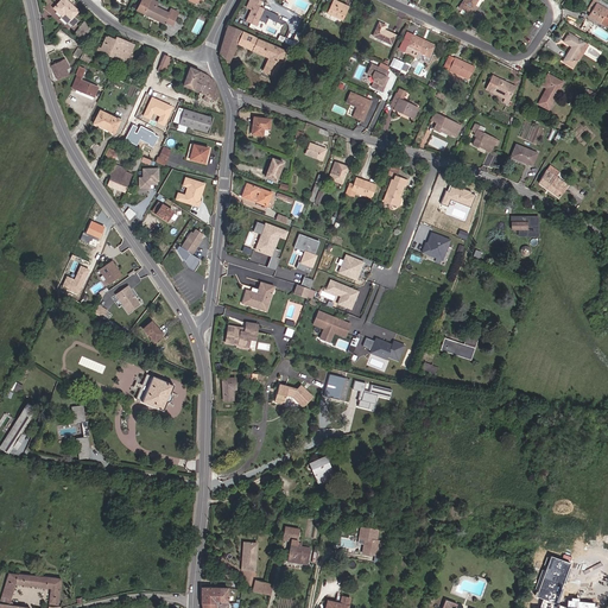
[(61,0),(54,7),(62,17),(68,24),(78,12),(67,0),(61,0)]
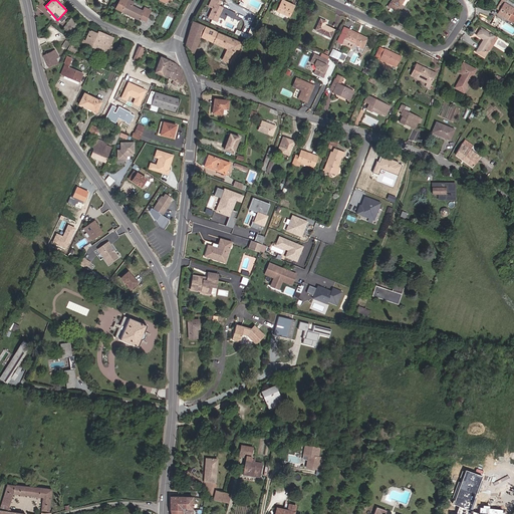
[(138,18),(144,20),(148,10),(142,7),(141,10),(131,6),(132,3),(124,0),(116,0),(114,7),(121,10),(119,13),(137,20),(138,18)]
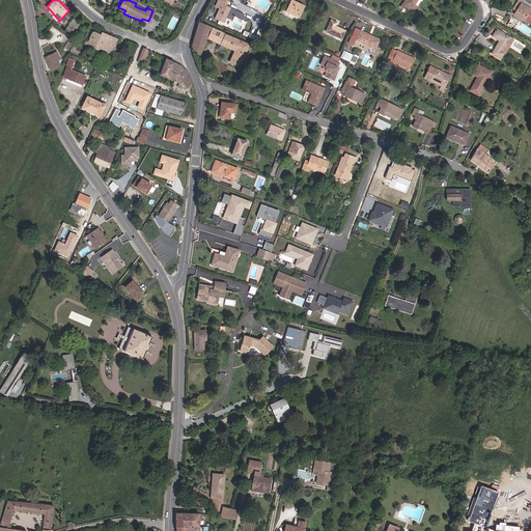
[(222,0),(218,0),(217,3),(221,5),(219,8),(215,19),(223,23),(229,9),(225,6),(227,2),(222,0)]
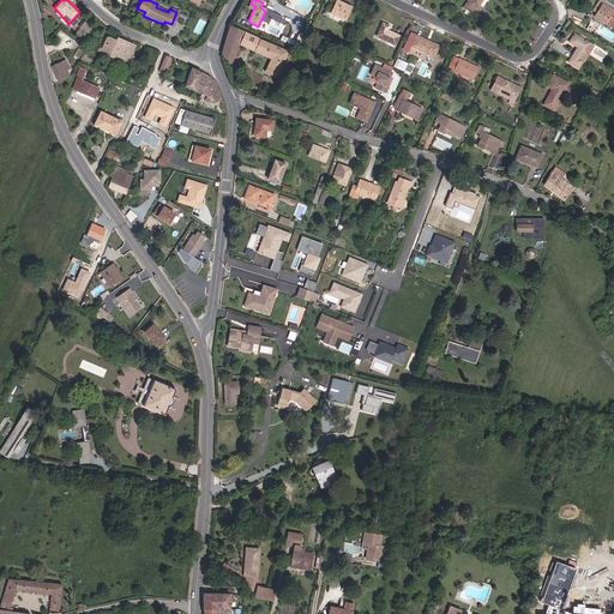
[(469,11),(474,14),(477,10),(479,10),(485,0),(471,0),(469,4),(468,4),(463,10),(468,12),(469,11)]
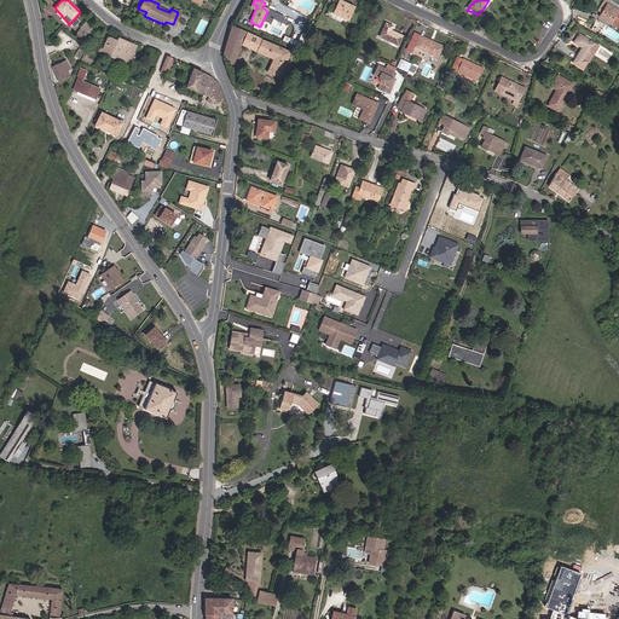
[(608,0),(601,0),(595,10),(599,12),(597,15),(608,22),(611,21),(618,25),(618,22),(618,10),(617,10),(618,6),(608,0)]
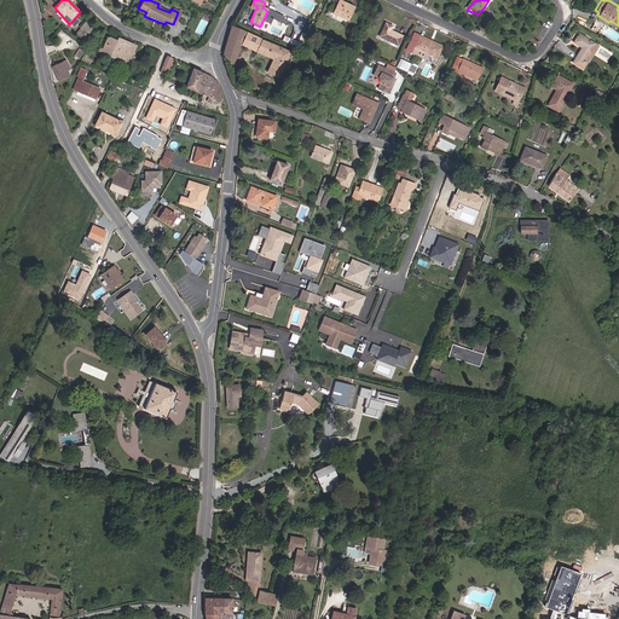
[(339,1),(331,15),(345,22),(352,9),(339,1)]
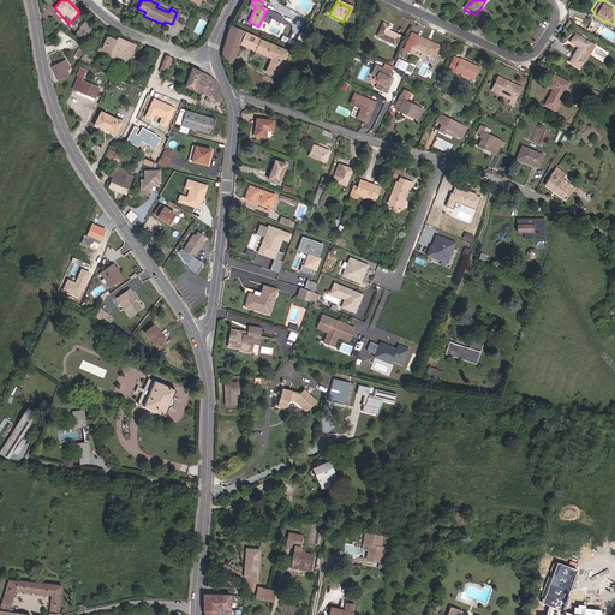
[(85,21),(76,34),(84,40),(94,28),(85,21)]
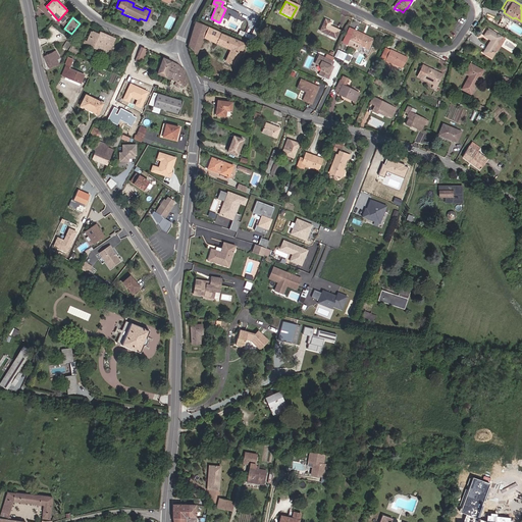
[(338,31),(328,27),(330,22),(324,19),(318,32),(334,39),(338,31)]
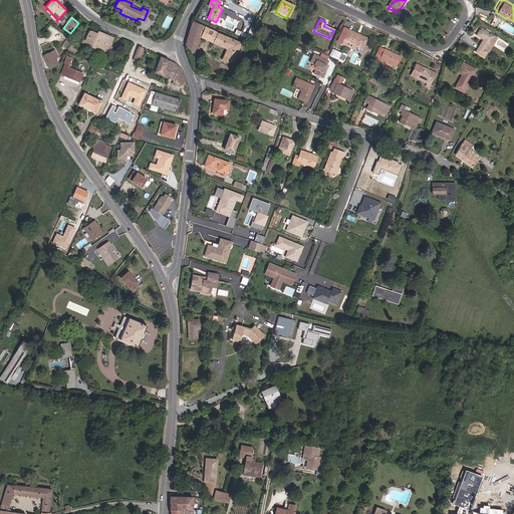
[(192,22),(185,44),(195,53),(200,37),(226,49),(222,60),(231,64),(240,43),(192,22)]
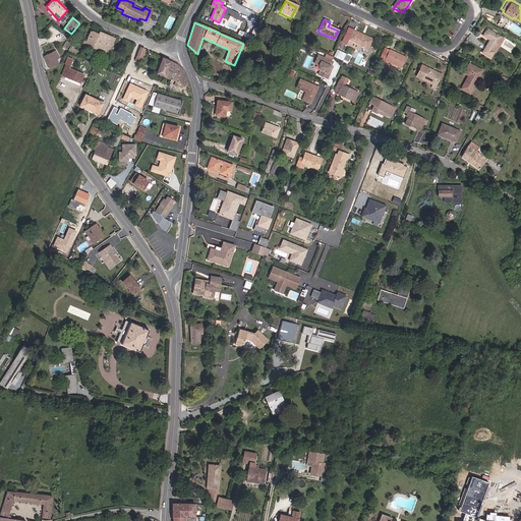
[(340,45),(344,46),(351,32),(347,30),(340,45)]
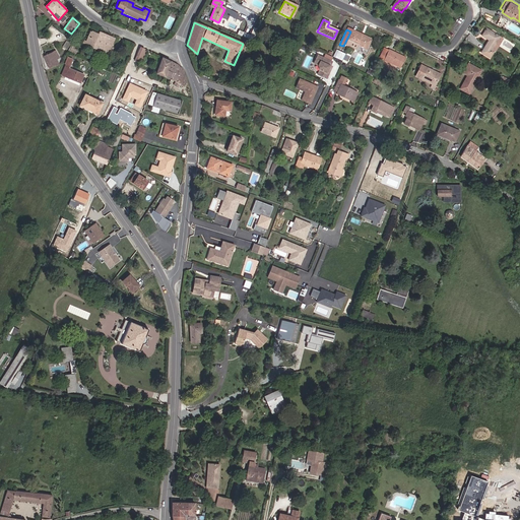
[(112,46),(116,38),(100,31),(100,34),(91,30),(87,41),(84,40),(83,43),(94,48),(94,49),(103,52),(104,49),(112,52),(114,47),(112,46)]
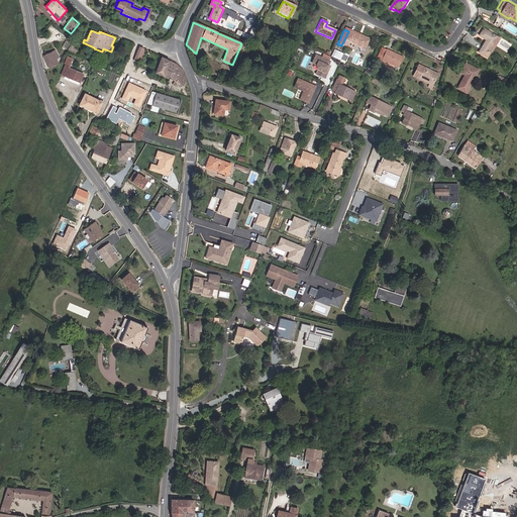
[(482,30),(479,37),(486,41),(479,55),(488,60),(491,54),(488,53),(489,50),(496,37),(482,30)]
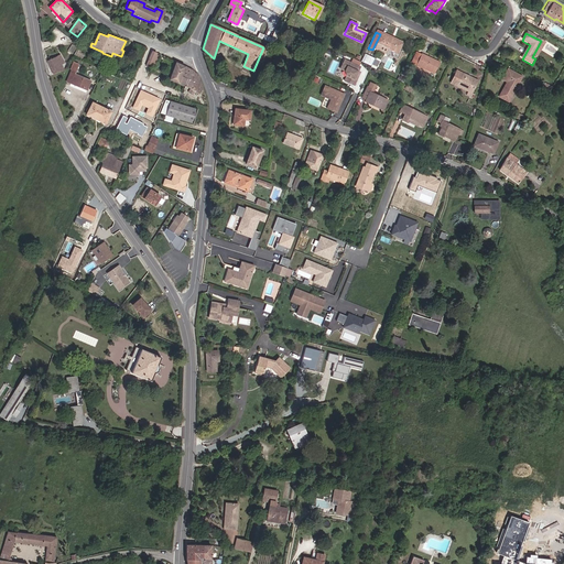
[(380,34),(372,50),(386,57),(389,50),(397,54),(401,44),(380,34)]
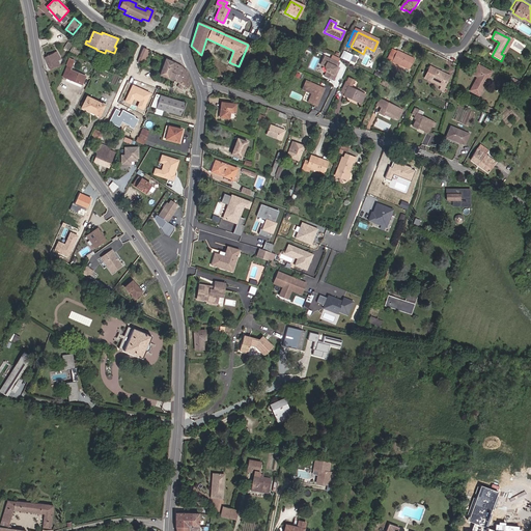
[(512,40),(509,38),(502,52),(506,54),(512,40)]
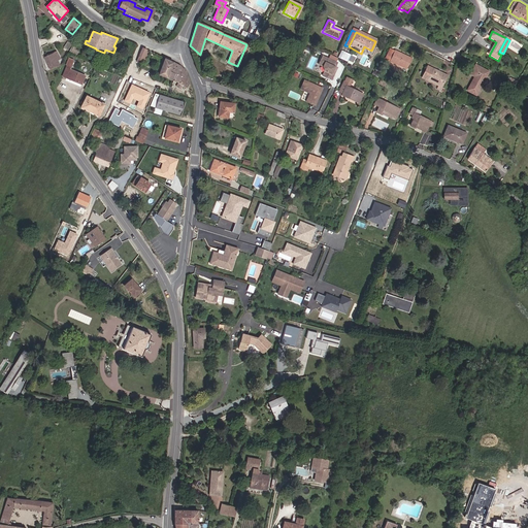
[(52,50),(53,48),(59,52),(62,46),(59,45),(58,46),(57,45),(57,44),(53,42),(48,46),(52,50)]
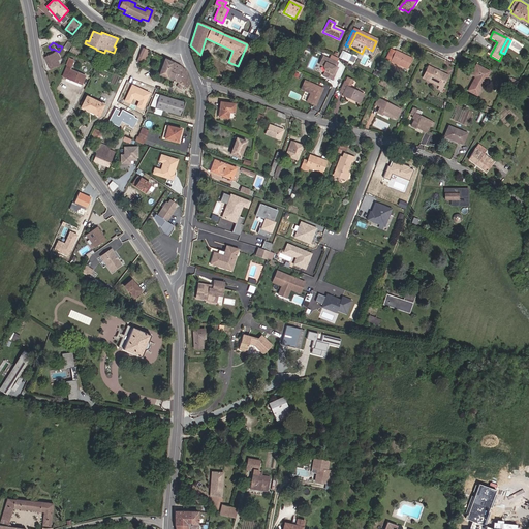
[(141,51),(136,62),(141,64),(145,53),(146,50),(143,49),(141,51)]
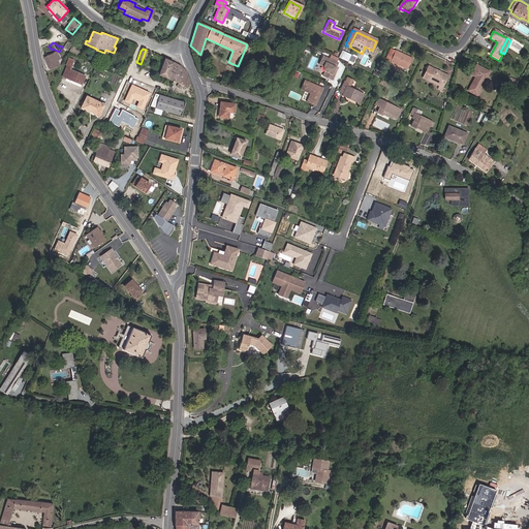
[(407,70),(411,60),(387,49),(383,58),(407,70)]
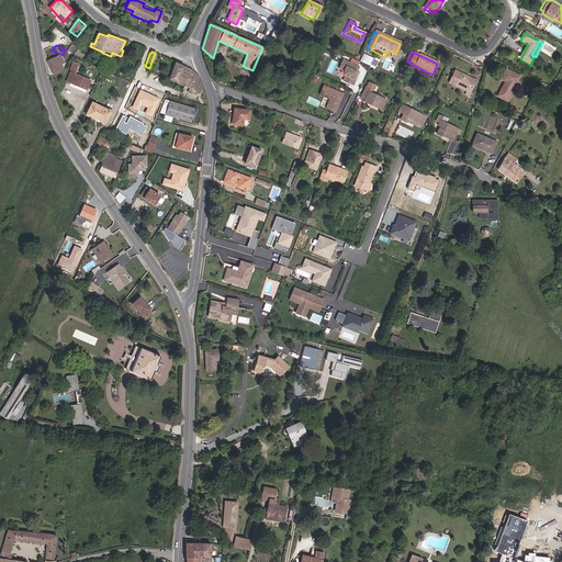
[(59,60),(62,59),(59,55),(47,60),(53,75),(64,69),(60,64),(59,60)]
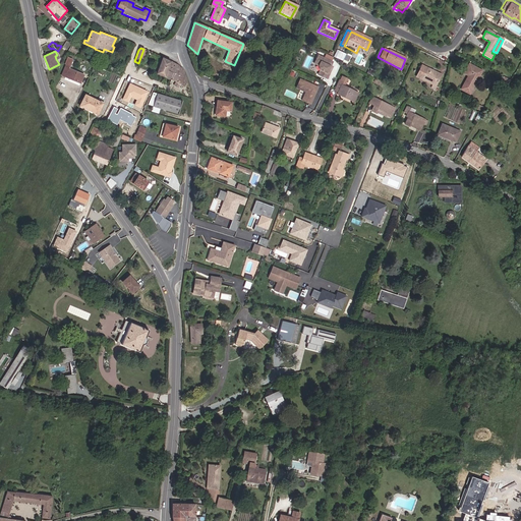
[(348,64),(350,59),(337,53),(335,58),(348,64)]
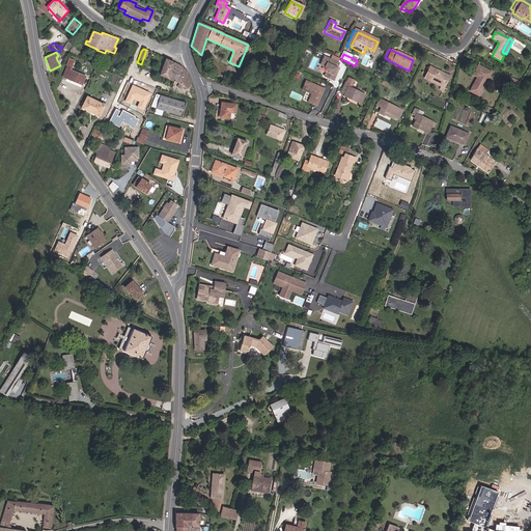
[(84,75),(68,68),(73,60),(67,58),(65,64),(66,65),(62,76),(81,84),(84,75)]
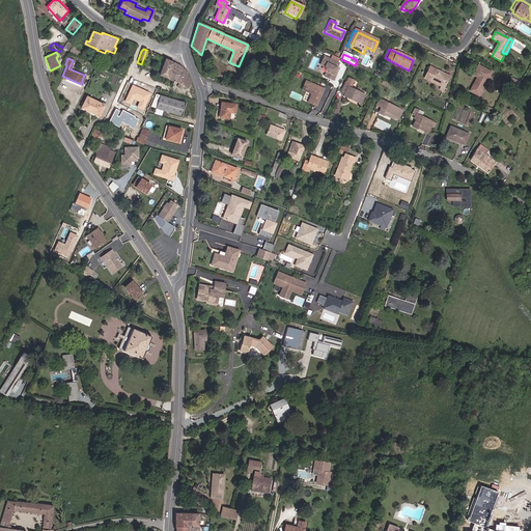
[(172,73),(177,75),(180,66),(166,58),(160,75),(169,79),(172,73)]
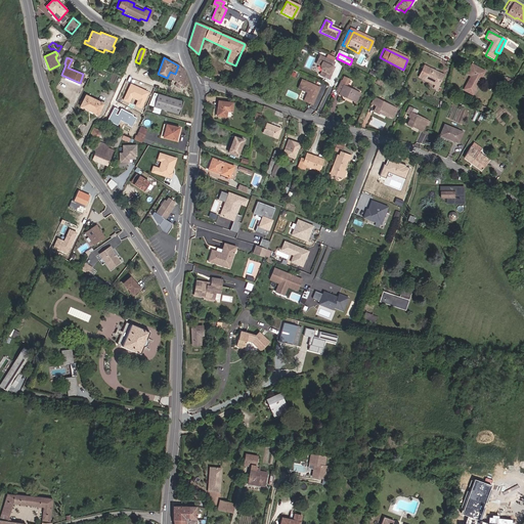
[(328,81),(332,73),(330,71),(331,68),(333,64),(317,58),(314,67),(317,69),(320,73),(318,77),(328,81)]
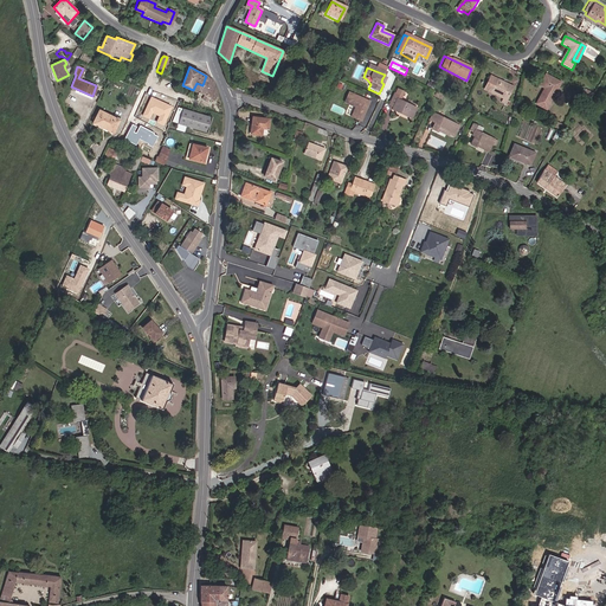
[(220,88),(206,76),(202,85),(200,94),(206,95),(204,100),(208,102),(212,98),(217,101),(220,88)]
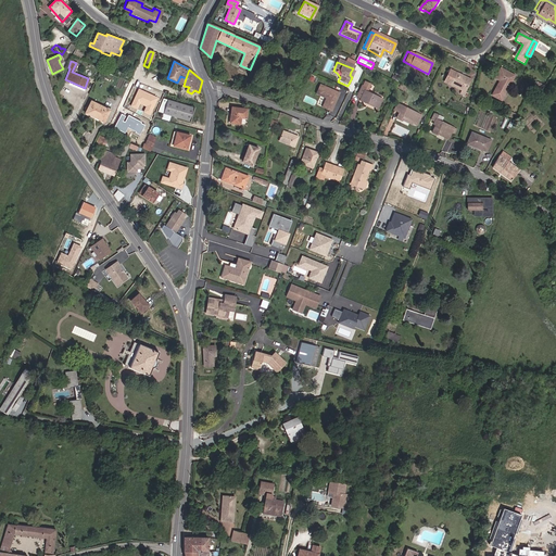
[(443,83),(459,91),(458,95),(464,98),(471,80),(450,71),(443,83)]
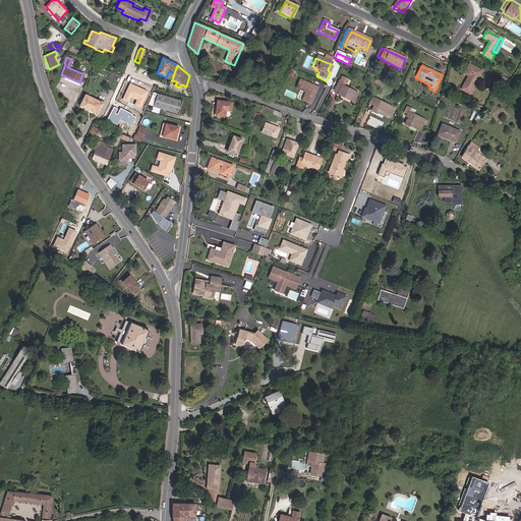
[(465,74),(469,77),(461,91),(469,96),(482,73),(470,66),(465,74)]
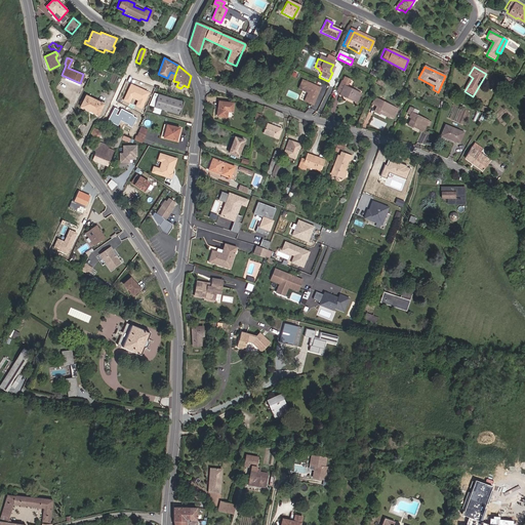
[(356,98),(358,99),(360,94),(346,88),(349,81),(344,80),(341,83),(340,82),(336,93),(339,95),(339,97),(354,103),(356,98)]
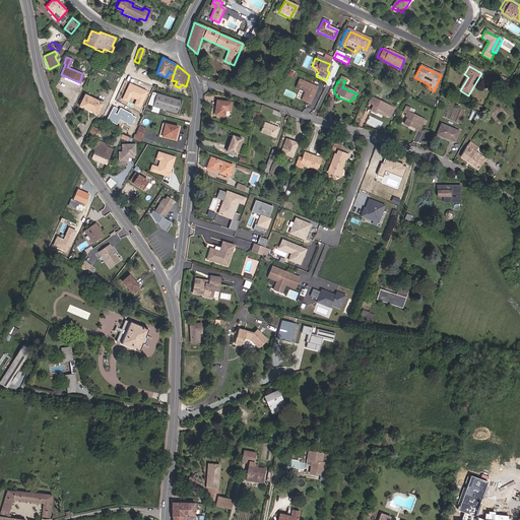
[(311,98),(313,99),(316,88),(298,80),(295,89),(305,93),(301,101),(310,105),(311,102),(310,101),(311,98)]
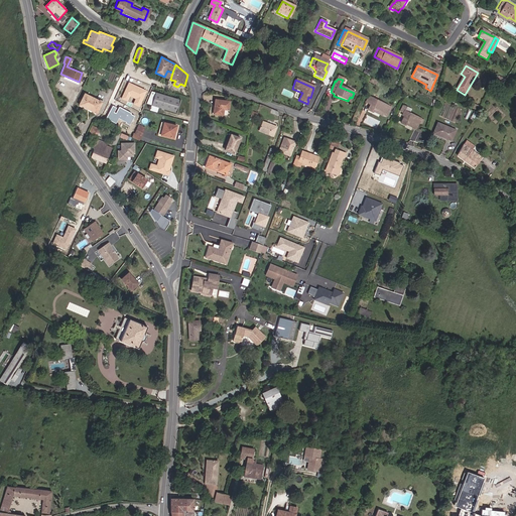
[(148,103),(153,105),(157,93),(153,92),(148,103)]
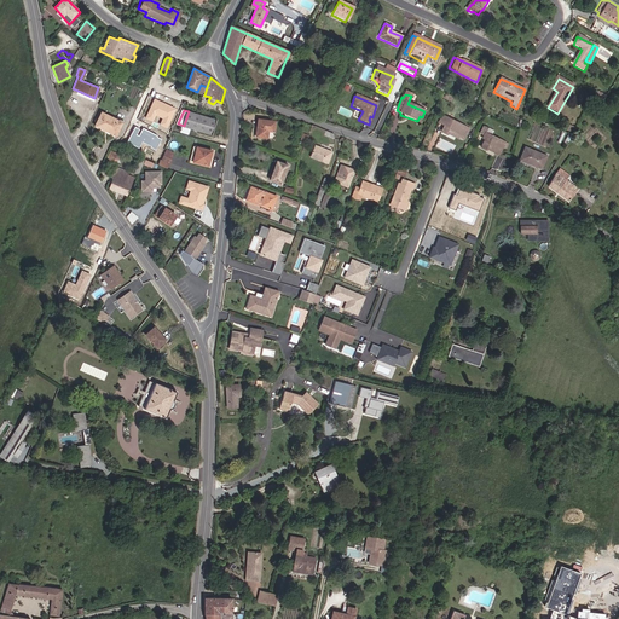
[(189,111),(184,126),(192,128),(213,134),(217,120),(189,110),(189,111)]
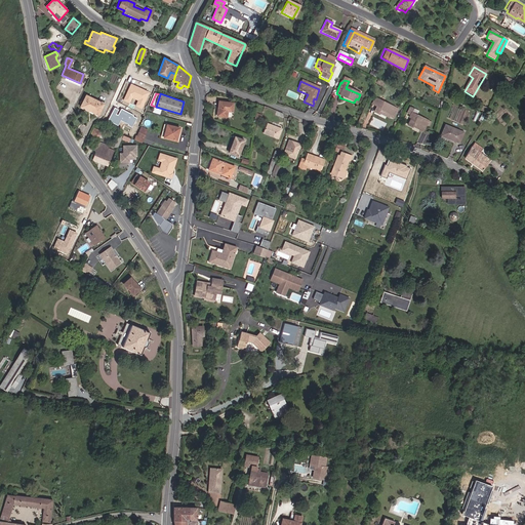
[(94,118),(103,108),(88,96),(81,107),(94,118)]
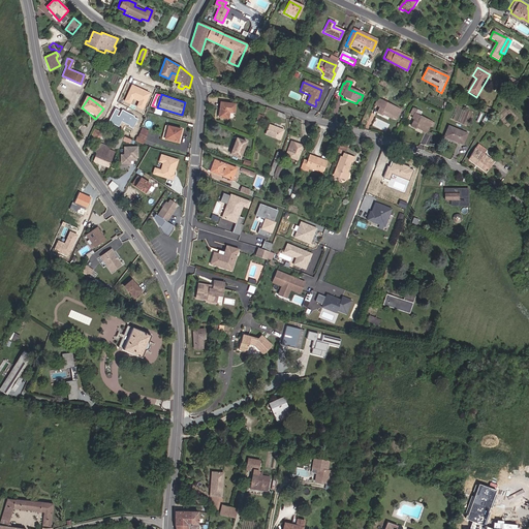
[(375,106),(379,109),(377,114),(382,116),(383,115),(394,120),(395,119),(397,120),(401,111),(378,100),(375,106)]
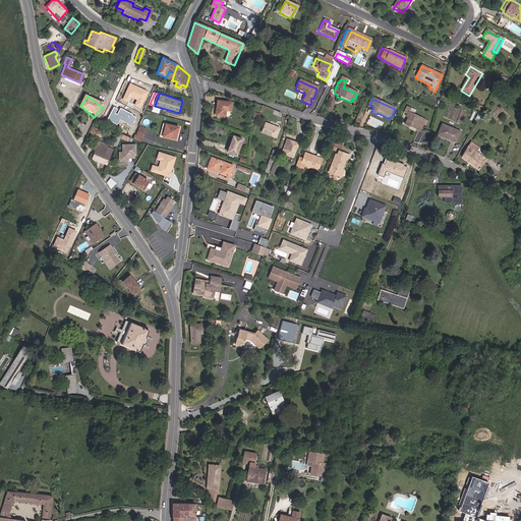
[(223,115),(225,101),(215,100),(214,113),(223,115)]
